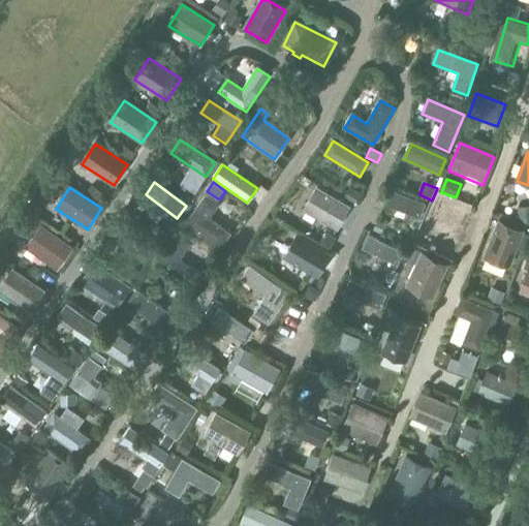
[(317,189),(305,211),(337,229),(350,208),(317,189)]
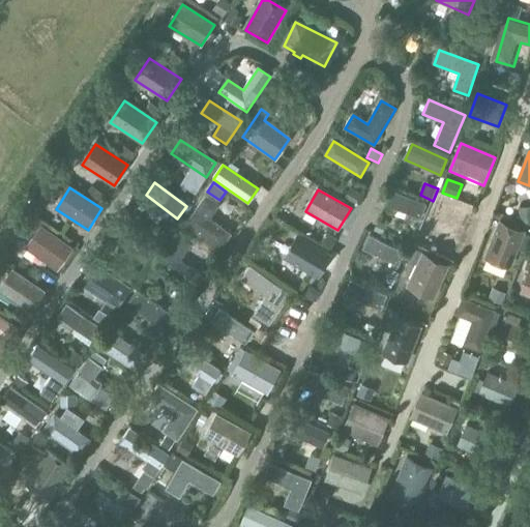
[(390,191),(384,206),(421,220),(427,205),(390,191)]
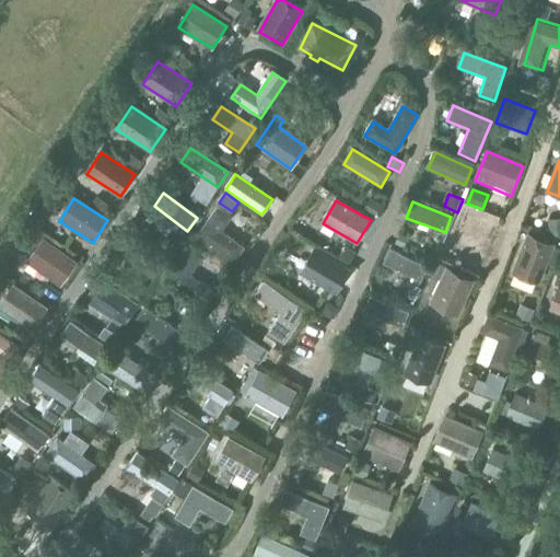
[(208,223),(197,238),(233,263),(244,248),(221,232),(233,216),(220,206),(208,223)]
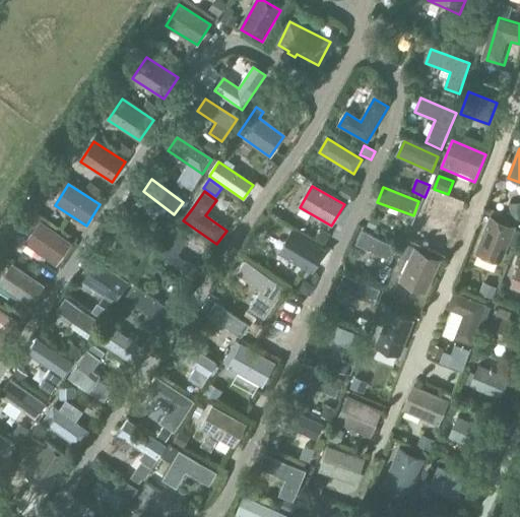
[(438,199),(425,233),(450,243),(463,209),(438,199)]
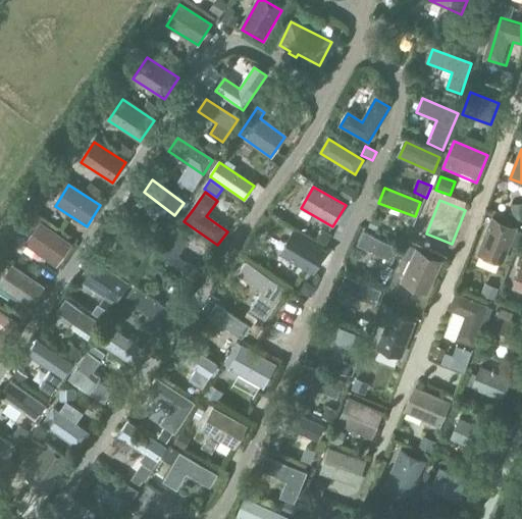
[(490,220),(476,254),(502,264),(516,230),(517,227),(491,216),(490,220)]
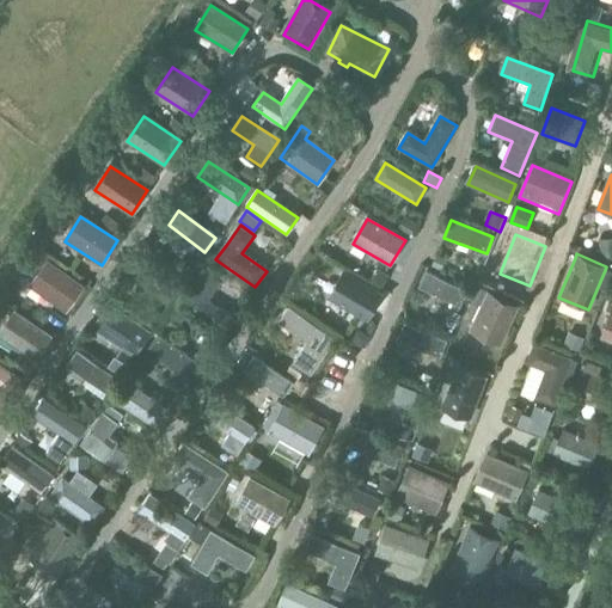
[(144,256),(132,271),(154,288),(148,296),(161,305),(167,298),(171,300),(183,284),(144,256)]
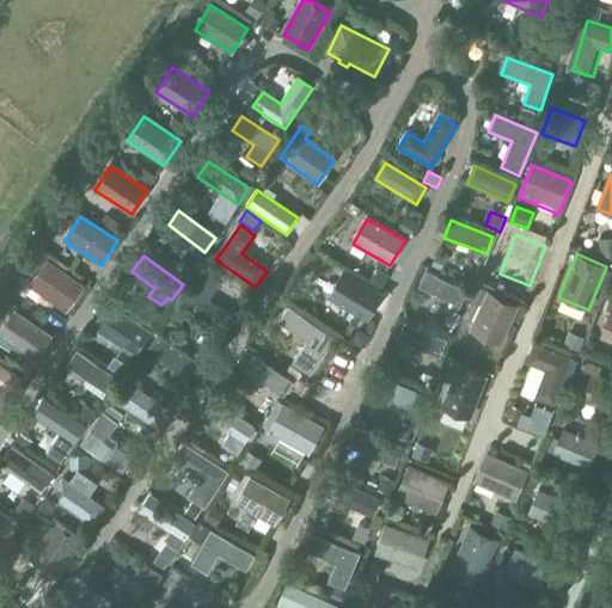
[(48,263),(31,287),(67,312),(84,288),(48,263)]
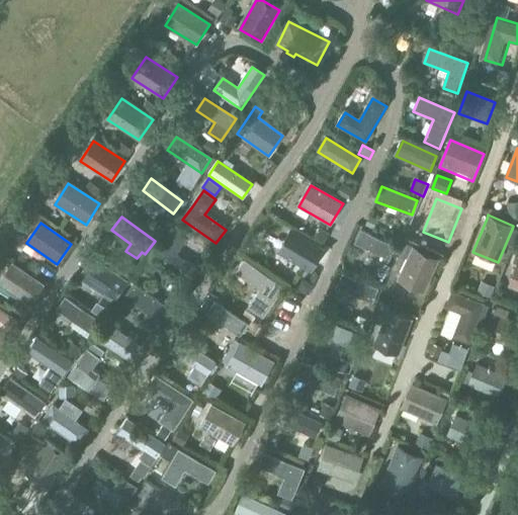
[(360,231),(354,244),(390,261),(397,248),(360,231)]
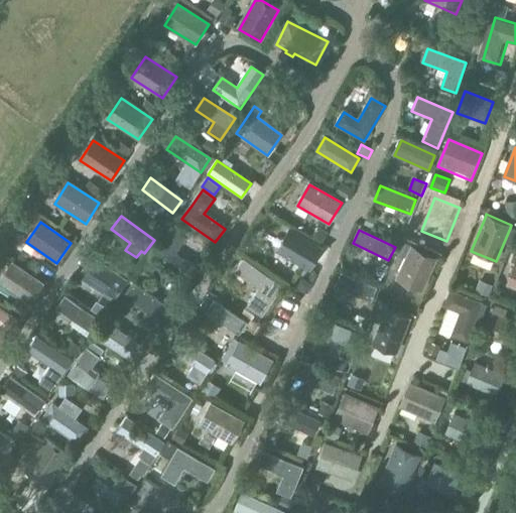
[(185,239),(173,231),(155,259),(188,281),(197,269),(175,254),(185,239)]
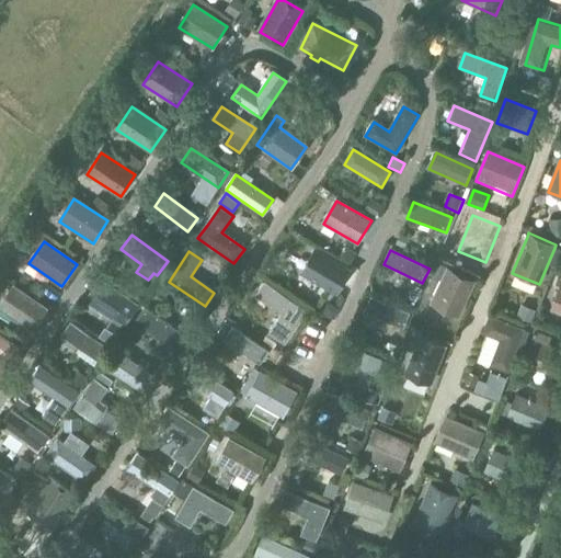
[(316,251),(302,275),(338,295),(351,271),(316,251)]
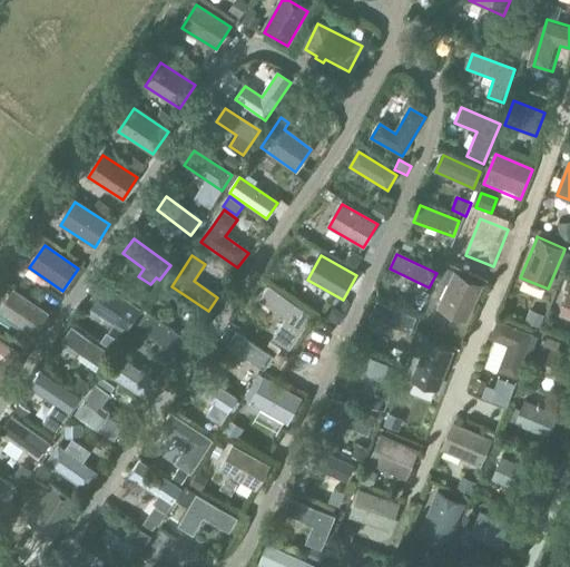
[(467,326),(482,289),(452,275),(435,313),(467,326)]
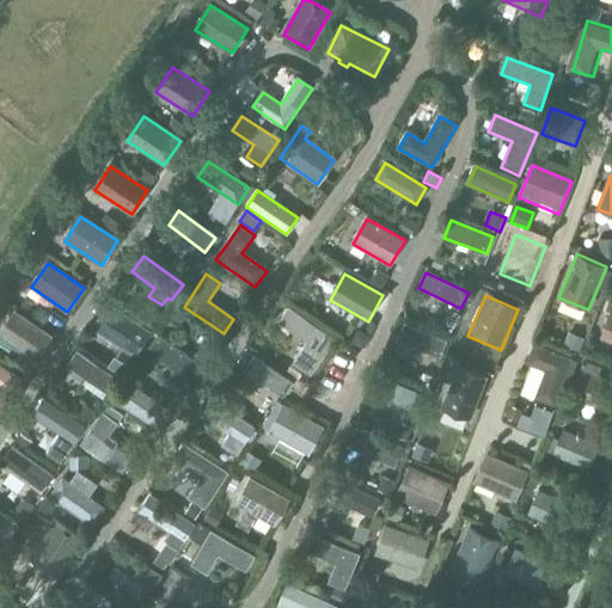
[(108,305),(92,327),(133,355),(139,347),(148,332),(112,307),(108,305)]
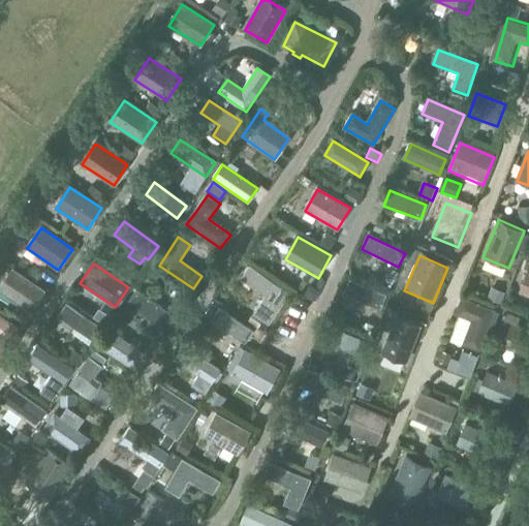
[(249,266),(241,278),(267,297),(253,315),(268,326),(281,307),(290,295),(249,266)]
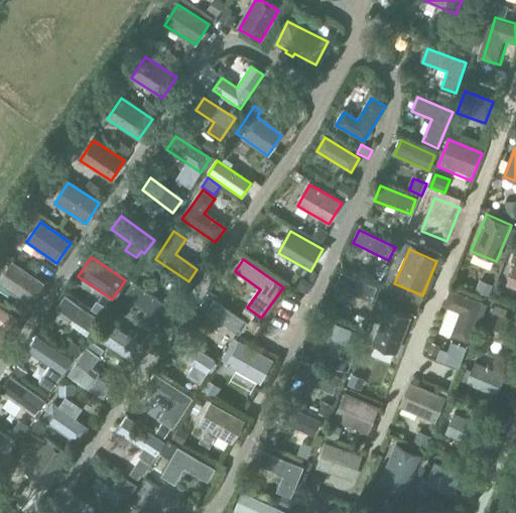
[(13,264),(0,283),(0,285),(29,305),(43,284),(13,264)]
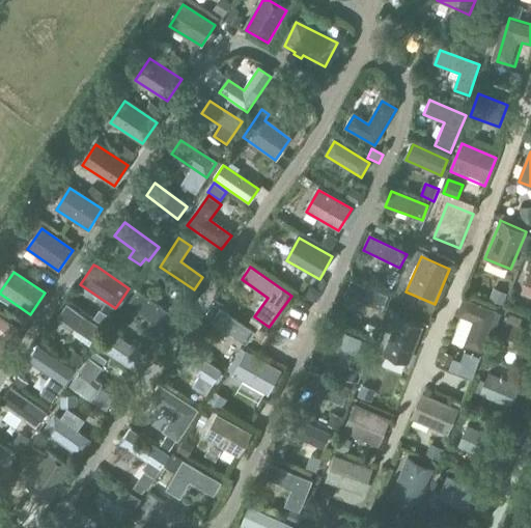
[(351,281),(345,297),(383,312),(389,297),(351,281)]
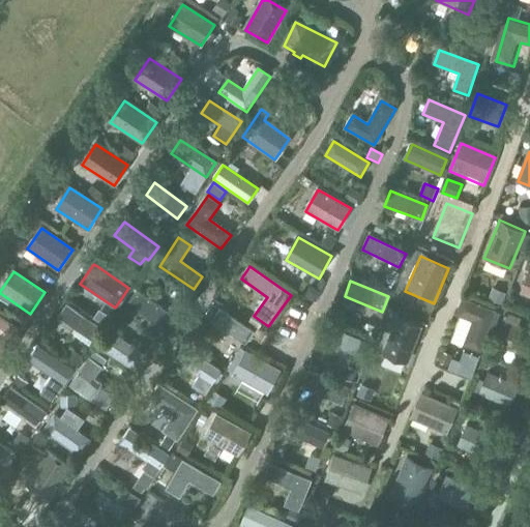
[(137,290),(127,303),(168,331),(177,319),(137,290)]
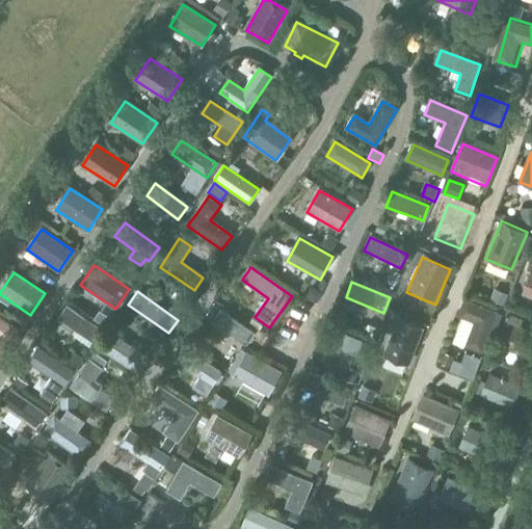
[(481,353),(497,315),(463,301),(457,318),(473,325),(463,347),(481,353)]
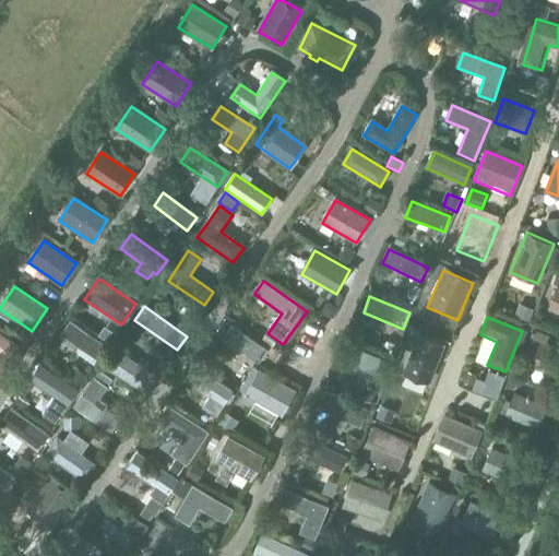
[(72,322),(62,335),(98,362),(108,347),(72,322)]
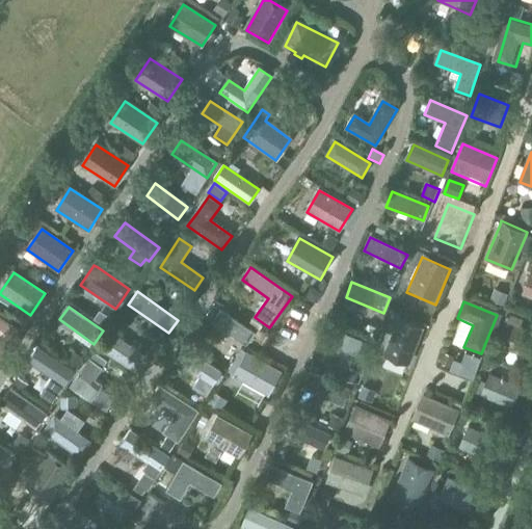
[(99,310),(94,318),(105,326),(111,318),(99,310)]
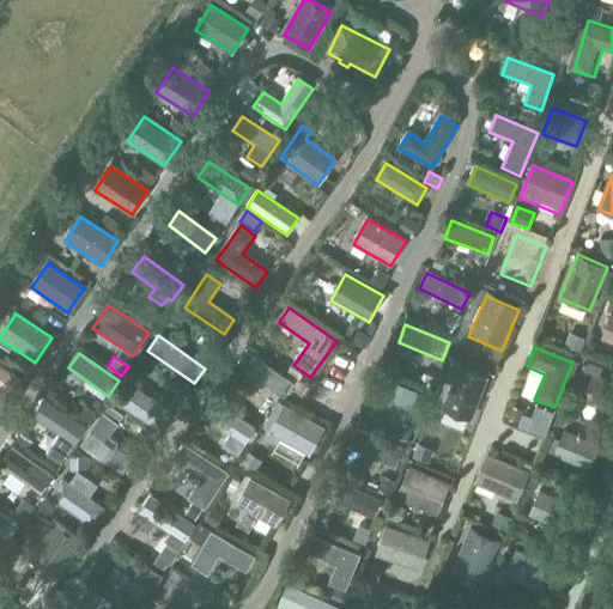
[(255,357),(244,371),(284,399),(295,384),(255,357)]
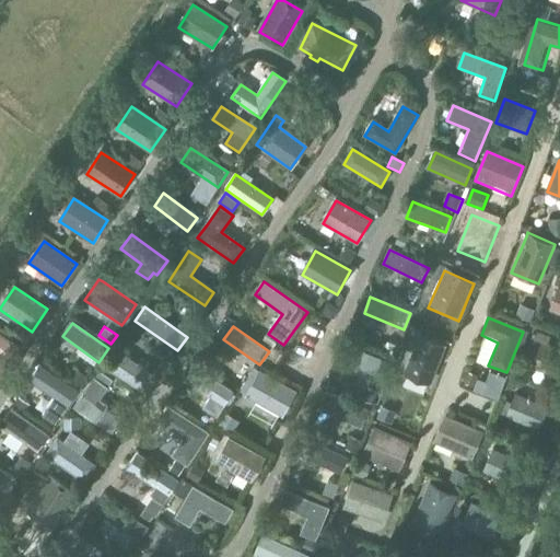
[(438,368),(447,343),(418,329),(407,355),(438,368)]
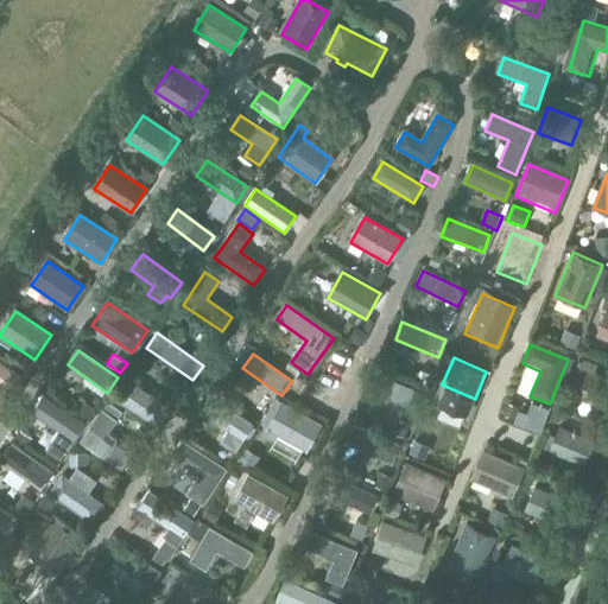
[(607,370),(583,362),(570,398),(607,411),(607,370)]
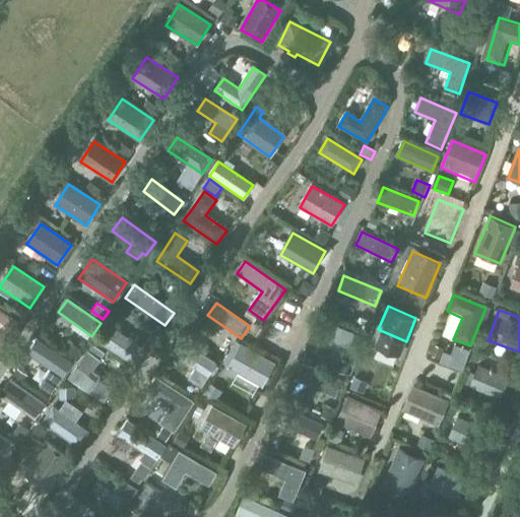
[(0,350),(18,324),(0,311),(0,350)]
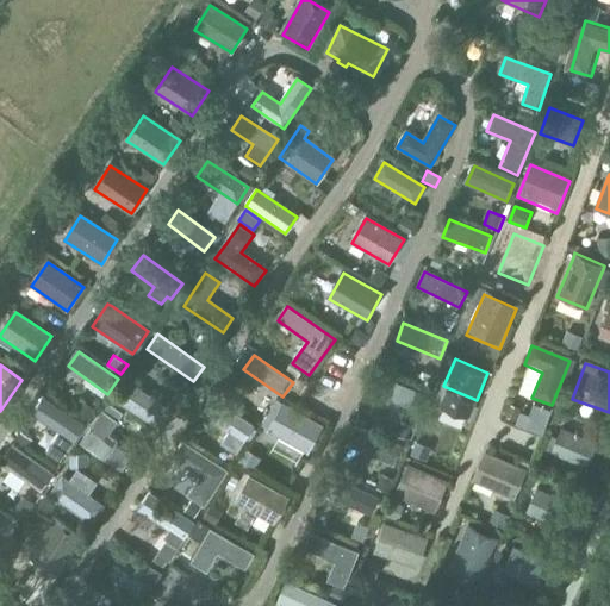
[(378,375),(371,392),(421,413),(428,397),(378,375)]
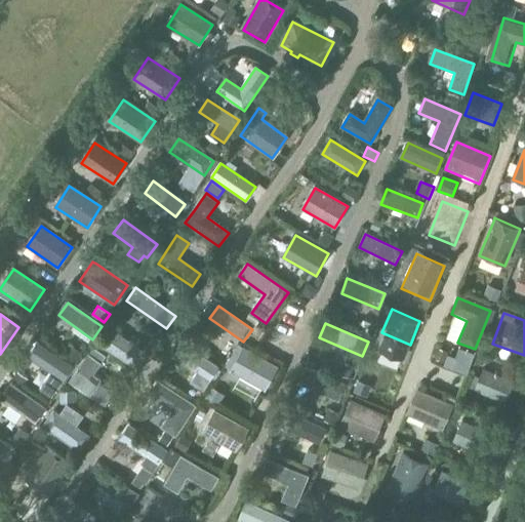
[(110,329),(101,344),(136,368),(146,354),(110,329)]
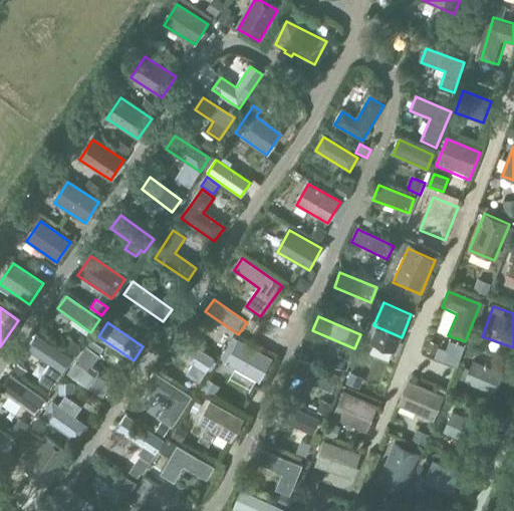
[(180,336),(171,349),(194,364),(187,375),(199,384),(206,372),(214,359),(186,340),(180,336)]
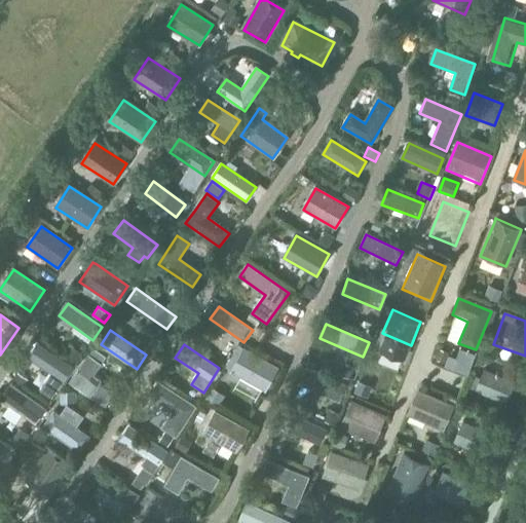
[(39,345),(29,359),(51,374),(40,390),(52,399),(64,382),(73,368),(39,345)]
